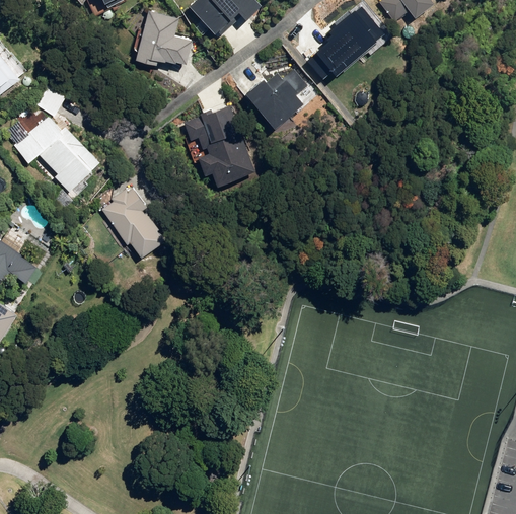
[(198,0),(190,8),(216,35),(240,12),(248,21),(263,7),(255,0),(198,0)]
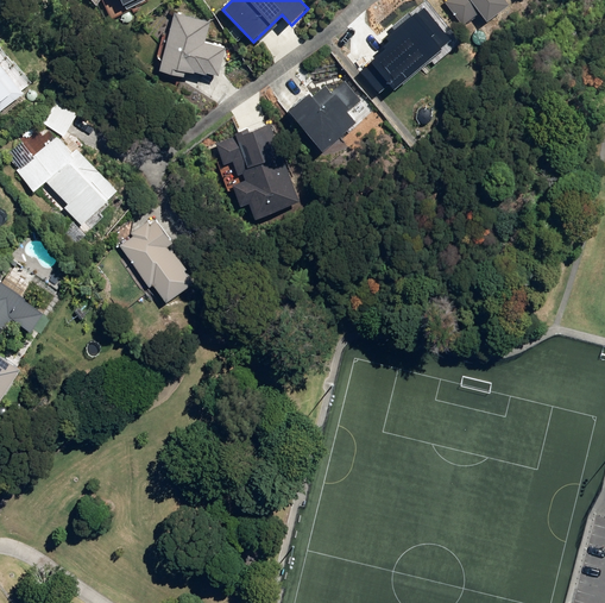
[(449,0),(443,6),(461,27),(480,12),(489,22),(511,2),(509,0),(449,0)]
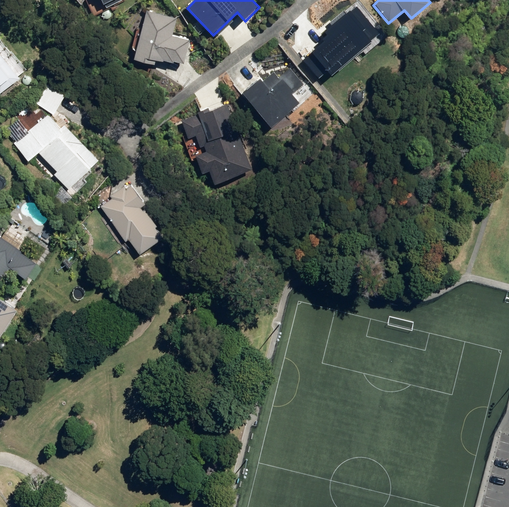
[(330,74),(379,33),(356,6),(348,12),(347,10),(342,14),(341,13),(327,25),(328,26),(322,31),(325,34),(320,38),(322,40),(310,50),(311,52),(302,60),(317,78),(327,70),(330,74)]
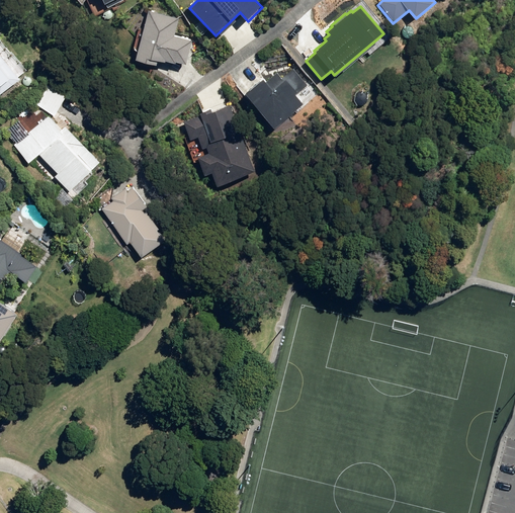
[(148,13),(136,61),(158,66),(159,61),(166,63),(166,62),(176,64),(177,63),(187,66),(192,43),(174,37),(177,21),(148,13)]
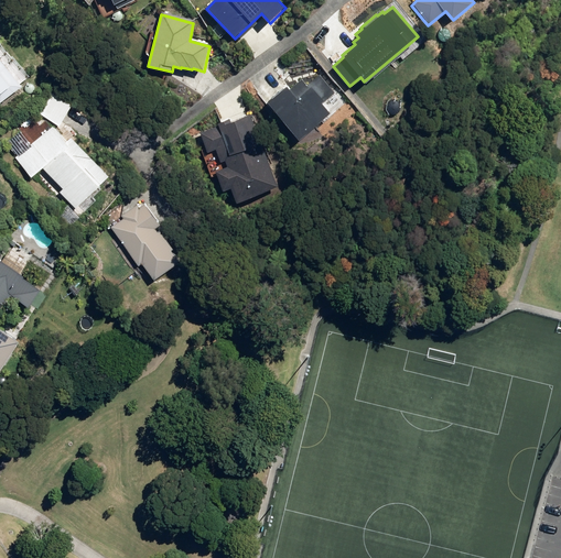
[(0,106),(18,91),(0,70),(0,106)]
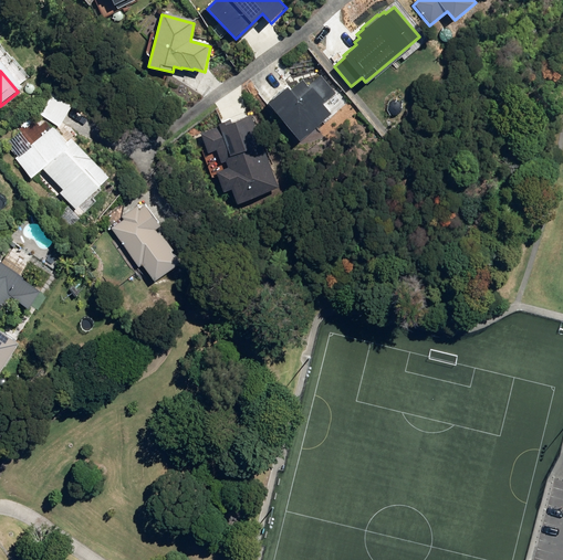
[(333,113),(325,105),(335,96),(319,78),(310,86),(303,80),(292,88),(290,85),(270,102),(303,139),(333,113)]
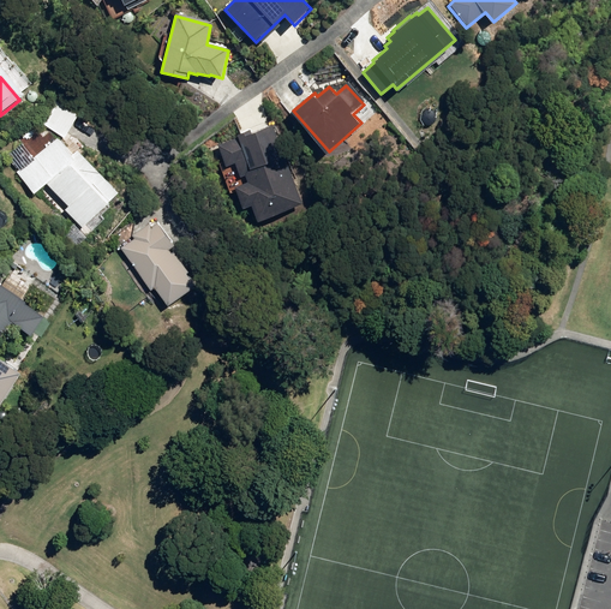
[(61,106),(71,111),(75,105),(65,99),(61,106)]
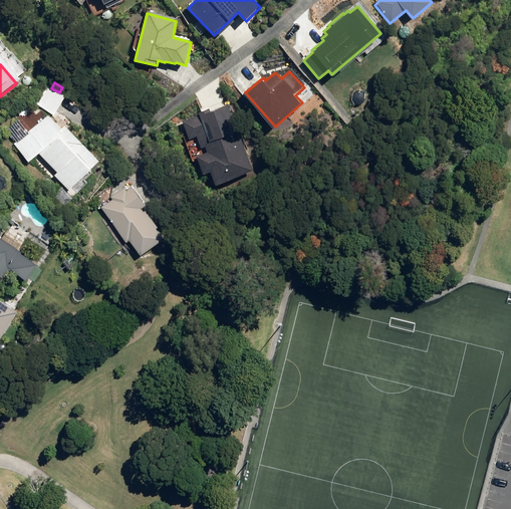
[(44,86),(32,106),(53,117),(65,98),(44,86)]
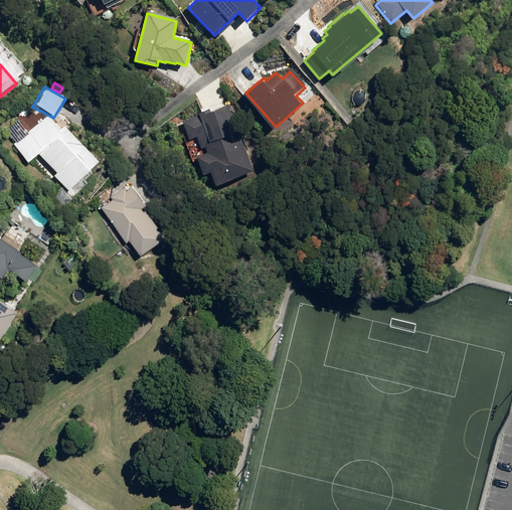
[(200,118),(182,124),(189,141),(196,138),(203,155),(197,158),(204,176),(211,173),(215,186),(253,171),(237,132),(227,106),(198,115),(200,118)]
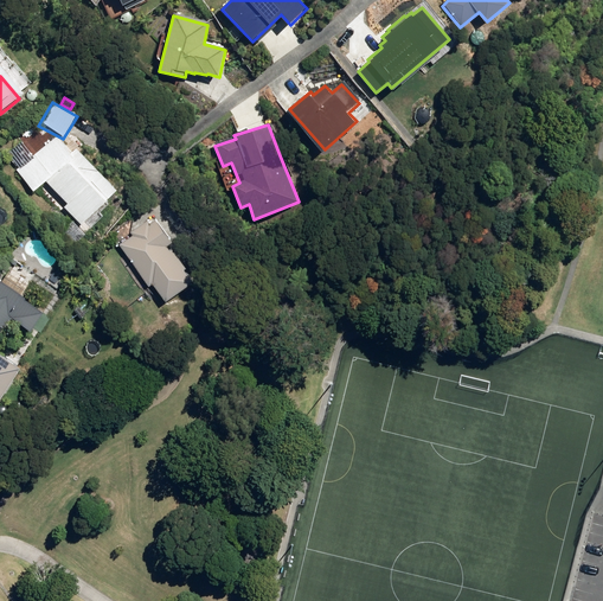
[(68,209),(81,223),(115,190),(77,151),(72,153),(57,136),(19,173),(33,189),(45,178),(71,205),(68,209)]
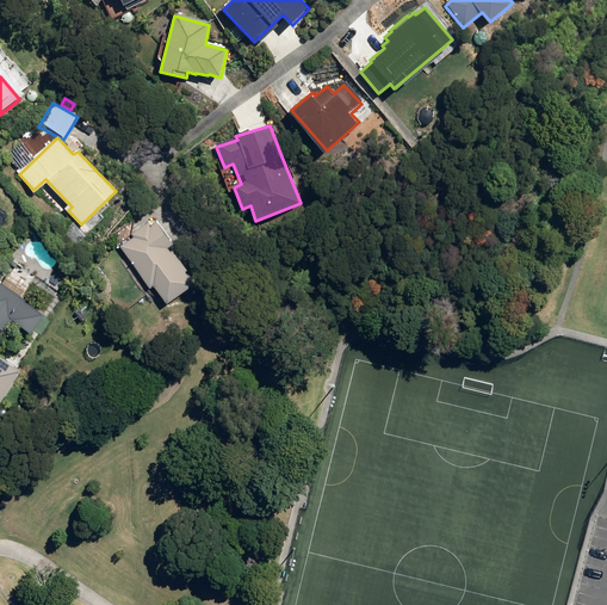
[(154,285),(167,304),(194,284),(168,247),(173,244),(156,221),(152,224),(149,222),(131,235),(132,239),(119,248),(149,289),(154,285)]
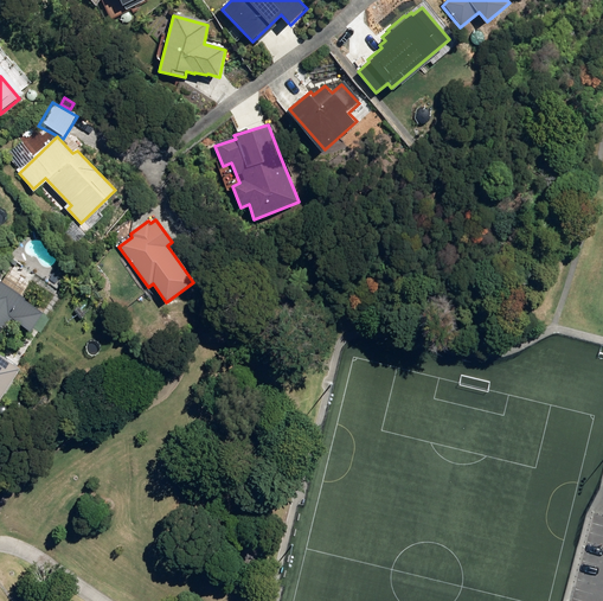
[(0,323),(27,281),(0,263),(0,323)]
